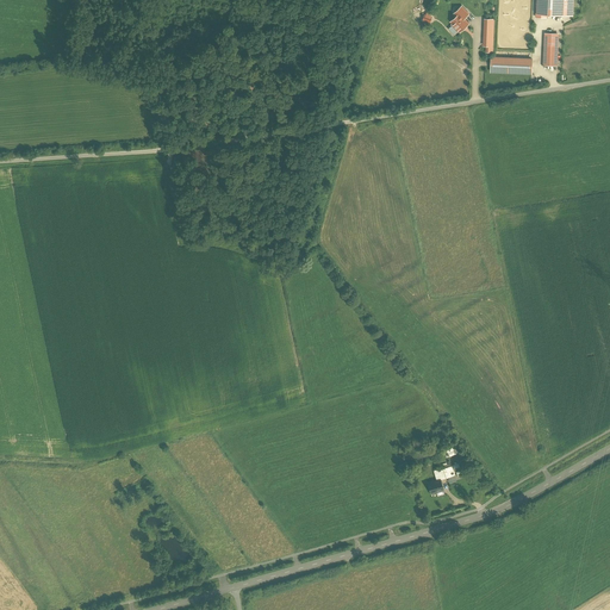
[(576,16),(576,0),(541,0),(541,6),(539,6),(537,17),(551,18),(551,14),(576,16)]
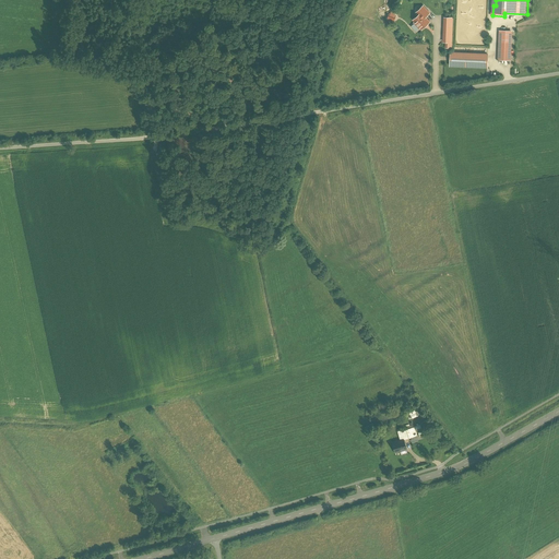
[(421,22),(424,20),(428,15),(420,7),(413,12),(416,15),(421,22)]
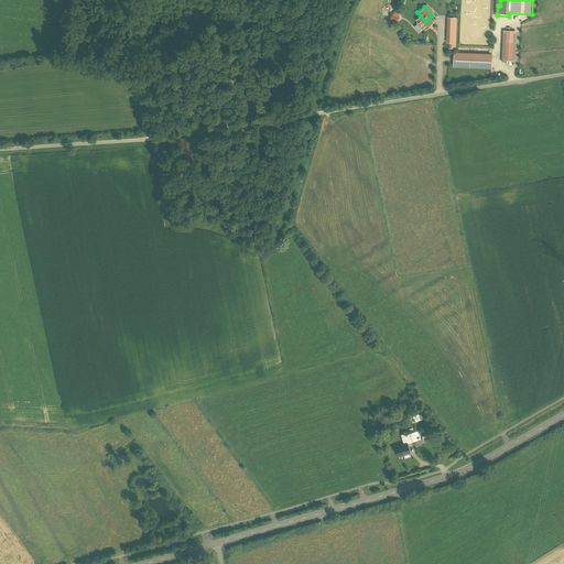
[(425,22),(420,15),(414,21),(424,32),(432,25),(427,20),(425,22)]
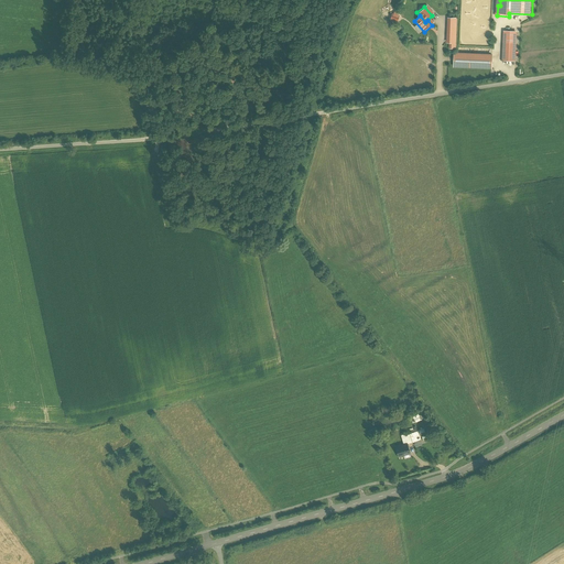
[(455,18),(445,18),(445,44),(454,44),(455,18)]
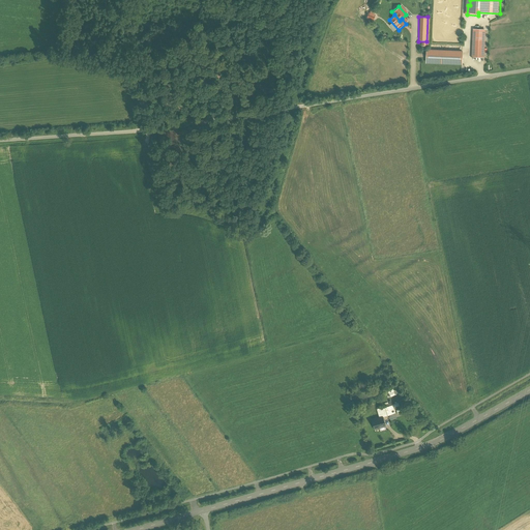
[(474,28),(474,57),(488,57),(488,28),(474,28)]
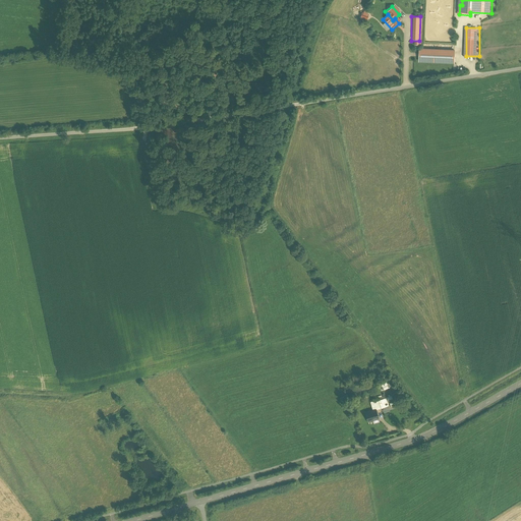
[(455,51),(420,50),(419,62),(454,64),(455,51)]
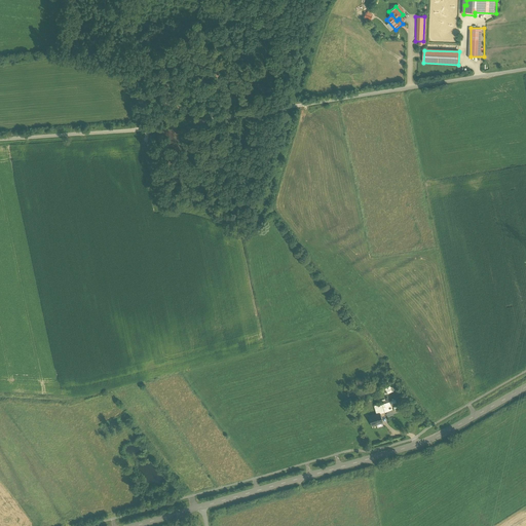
[(367,418),(370,428),(383,424),(380,414),(391,411),(387,400),(373,404),(377,415),(367,418)]
